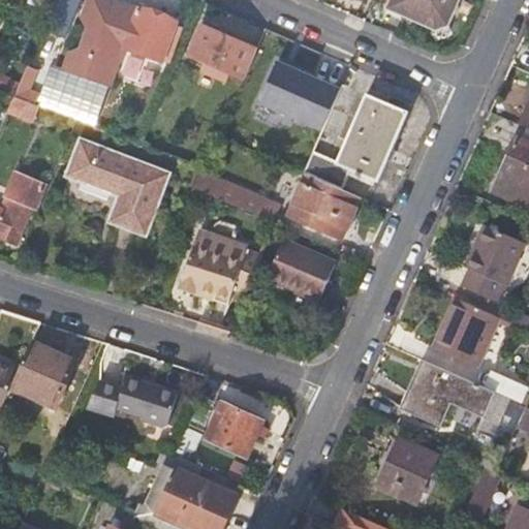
[(162,61),(177,22),(155,13),(138,7),(137,10),(120,4),(118,0),(88,0),(62,67),(109,86),(113,75),(124,45),(162,61)]
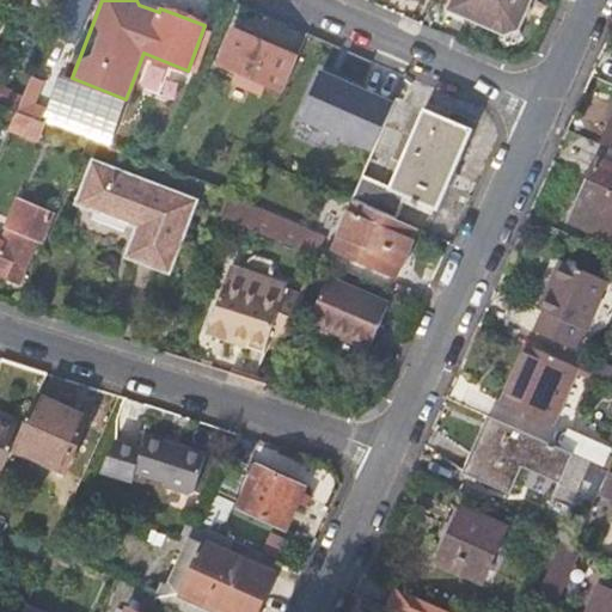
[(93,0),(77,0),(72,13),(86,19),(93,0)]
